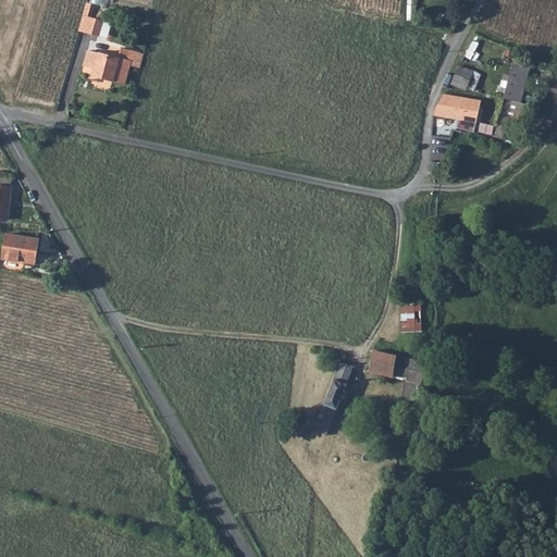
[(84,14),(79,29),(87,32),(91,16),(84,14)]
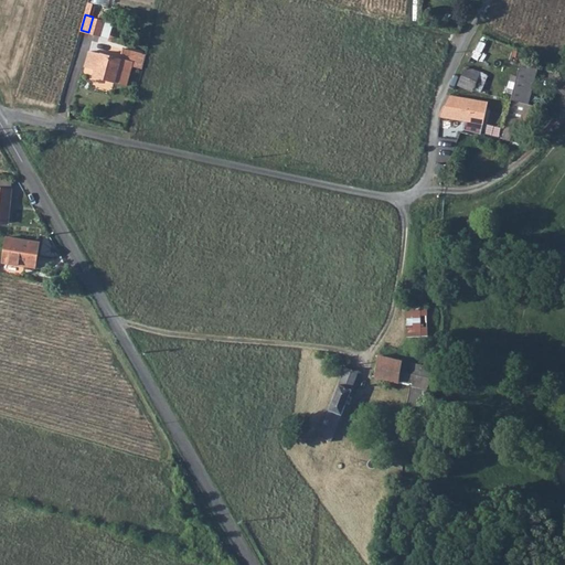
[(93,17),(88,32),(89,33),(100,35),(104,20),(103,20),(104,16),(100,14),(98,19),(93,17)]
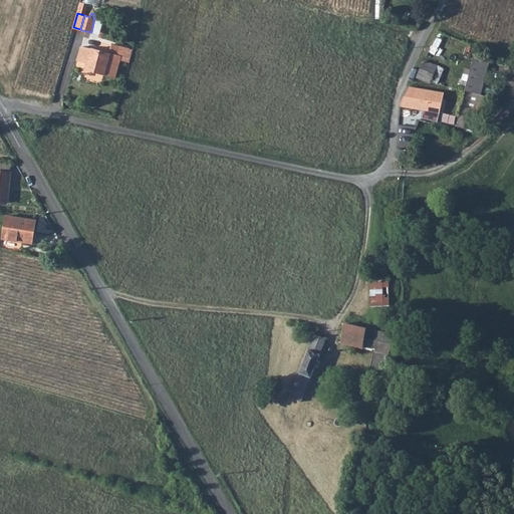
[(90,50),(88,57),(85,69),(104,74),(104,72),(114,75),(119,59),(125,61),(129,49),(112,44),(109,53),(90,49),(90,50)]
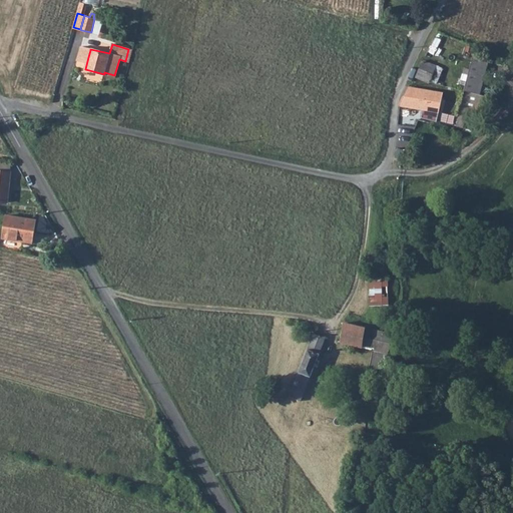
[(81,55),(88,57),(90,50),(83,47),(81,55)]
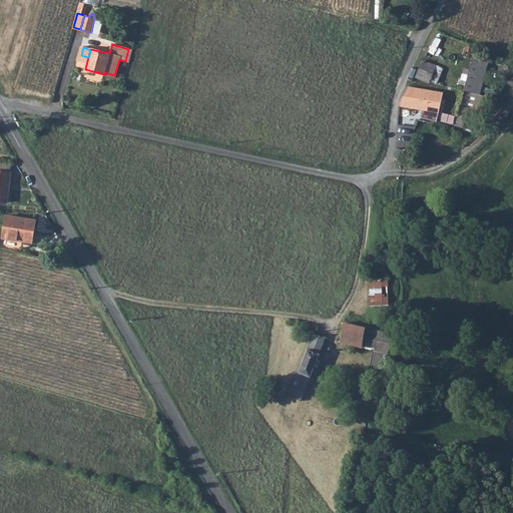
[(473,53),(463,90),(465,90),(479,94),(480,92),(489,57),(473,53)]
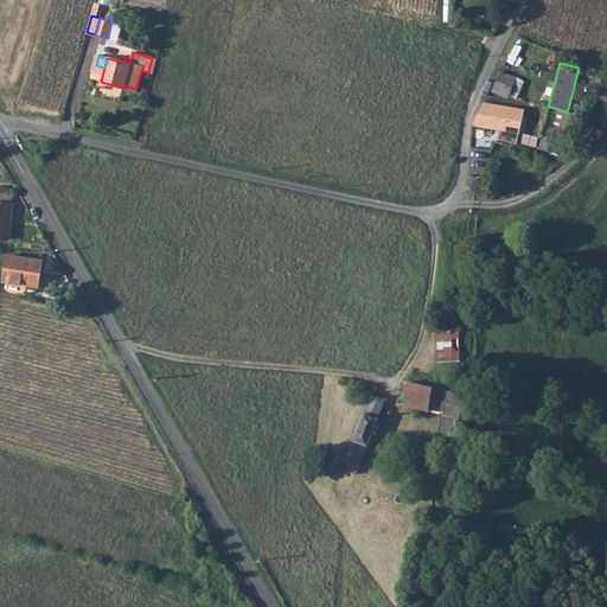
[(500,70),(492,90),(509,97),(517,78),(500,70)]
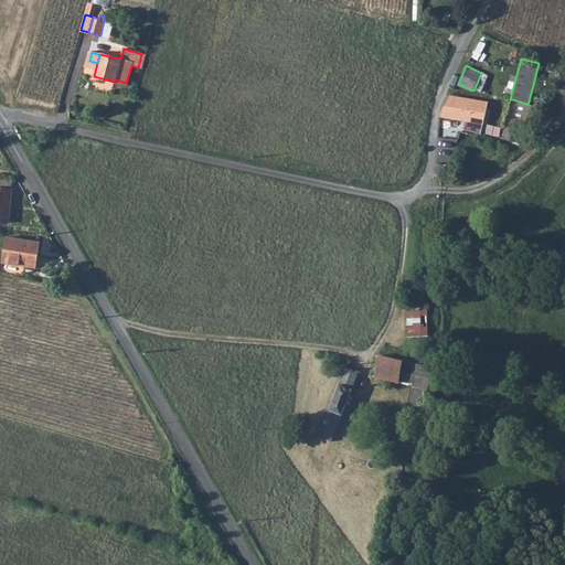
[(440,114),(440,115),(443,116),(455,118),(460,98),(449,96),(440,114)]
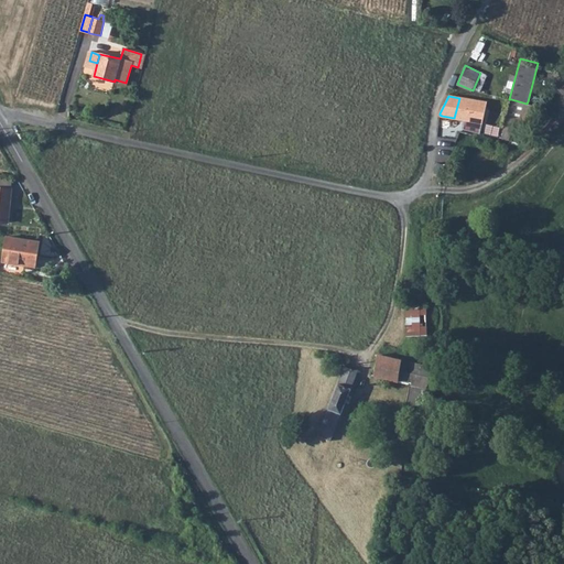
[(459,98),(454,118),(465,120),(463,129),(474,132),(477,121),(468,120),(473,100),(459,98)]
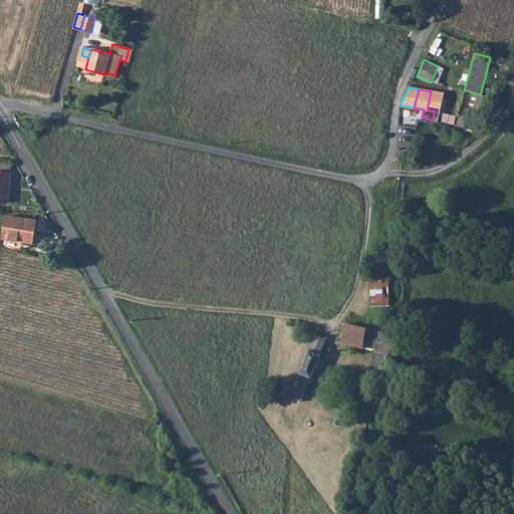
[(431,91),(427,109),(435,110),(441,111),(444,94),(443,93),(431,91)]
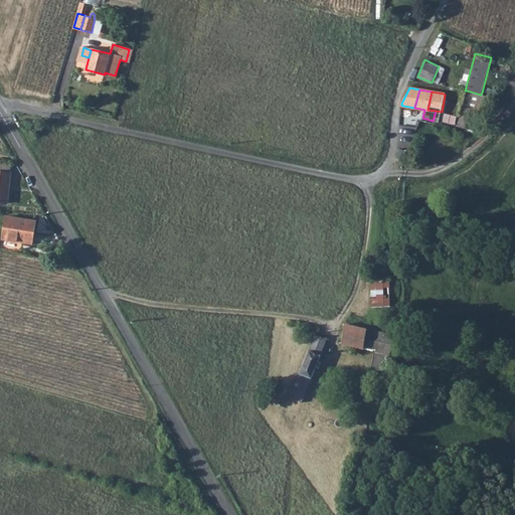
[(0,162),(0,202),(7,203),(10,173),(9,173),(10,163),(0,162)]
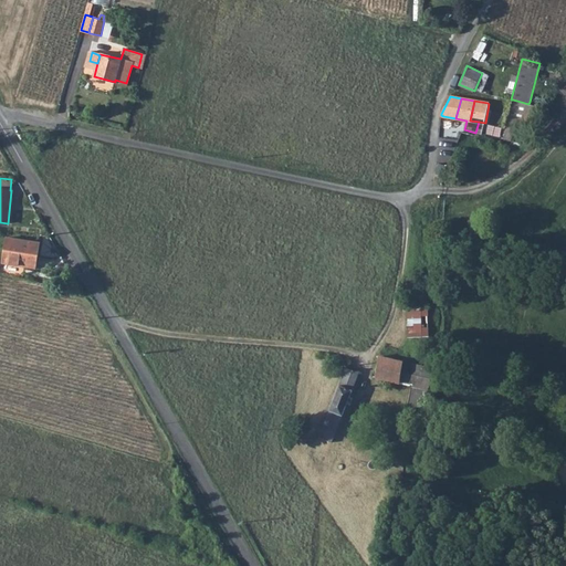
[(11,236),(7,262),(23,266),(24,264),(39,266),(43,242),(11,236)]
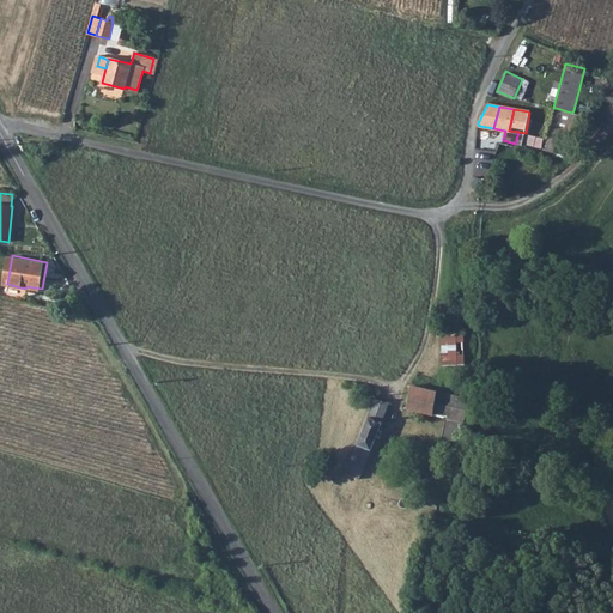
[(443,365),(467,363),(465,320),(441,321),(443,365)]
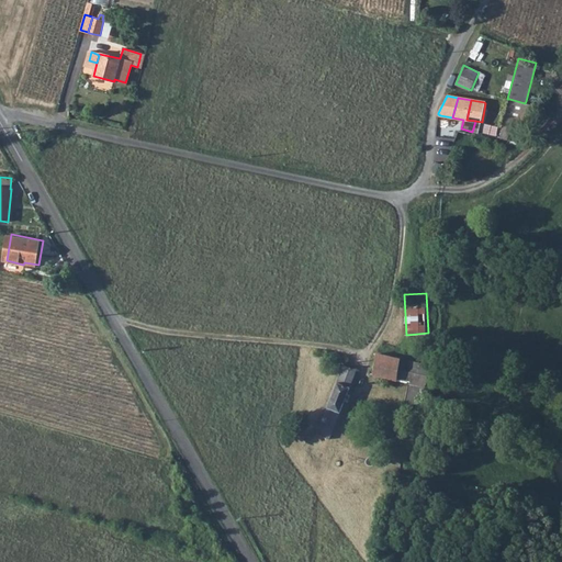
[(374,372),(373,375),(427,388),(429,366),(400,358),(375,352),(374,372)]
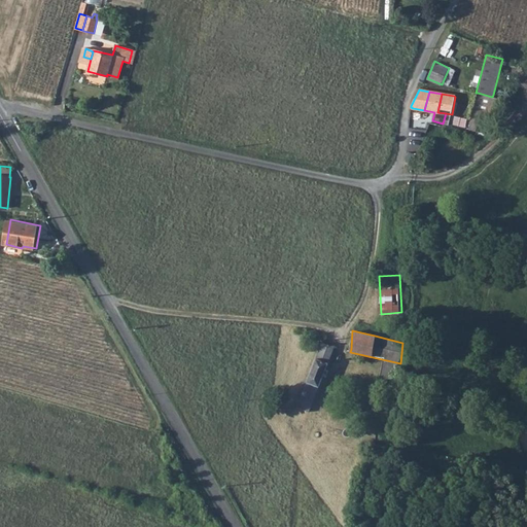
[(311,374),(296,407),(309,413),(335,346),(321,344),(311,374)]
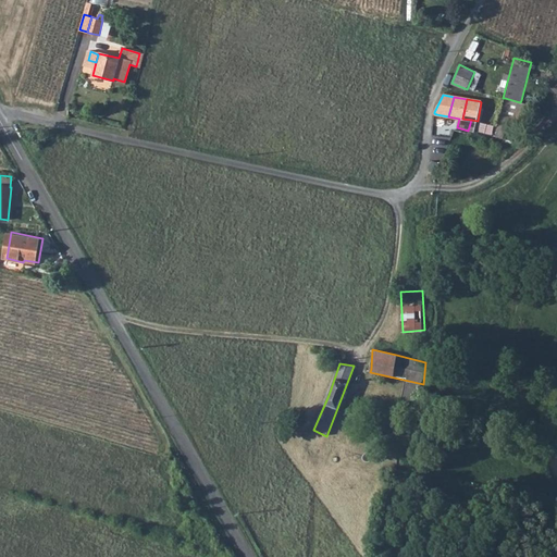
[(398,470),(395,487),(409,492),(411,473),(398,470)]
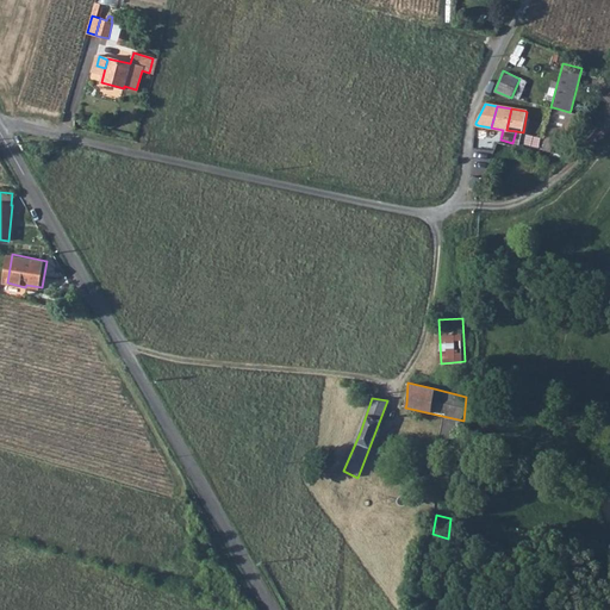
All buildings are outlined.
